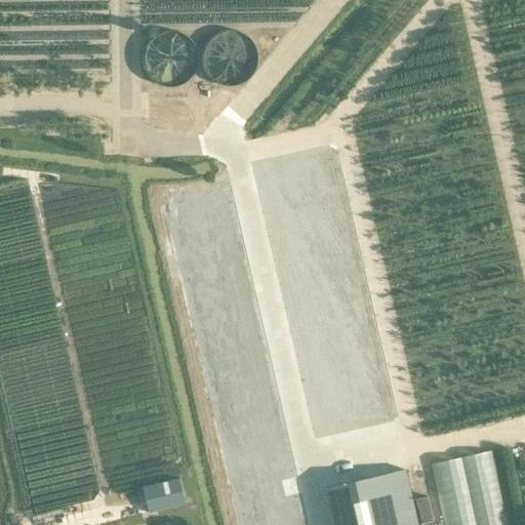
[(158,76),(172,83),(186,55),(192,43),(166,30),(153,58),(164,65),(158,76)]
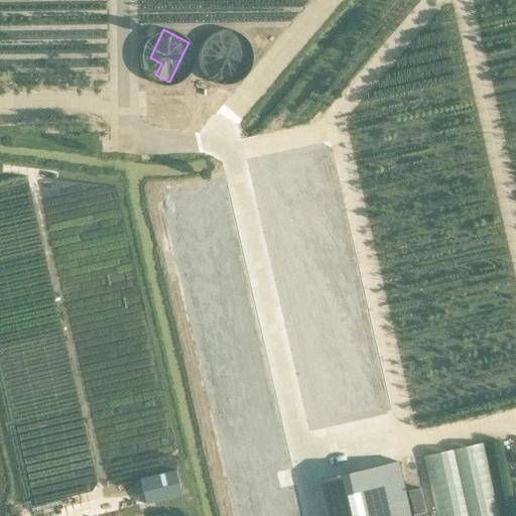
[(499,515),(484,441),(423,456),(435,515),(499,515)]
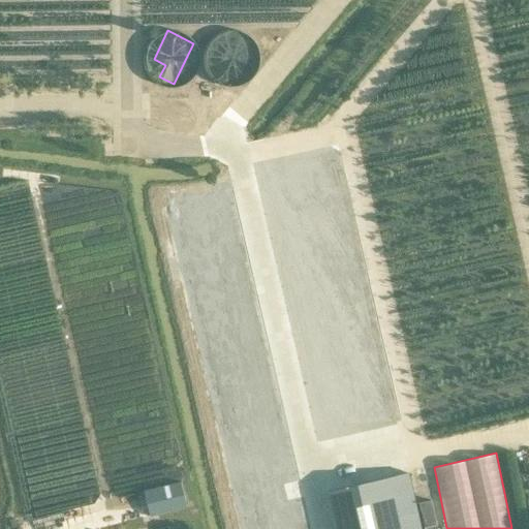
[(422,528),(409,472),(327,491),(335,528),(422,528)]
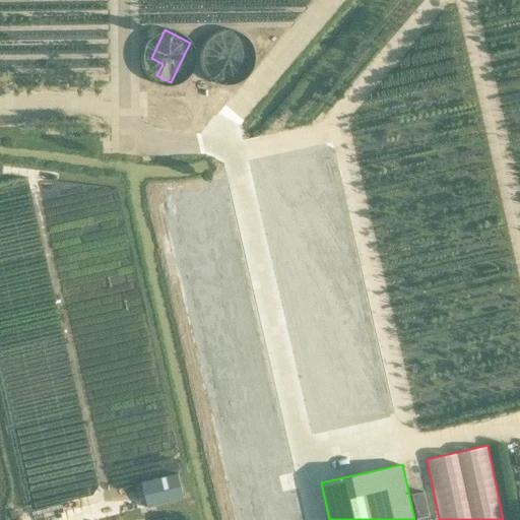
[(184,499),(178,476),(178,474),(141,483),(147,507),(184,499)]
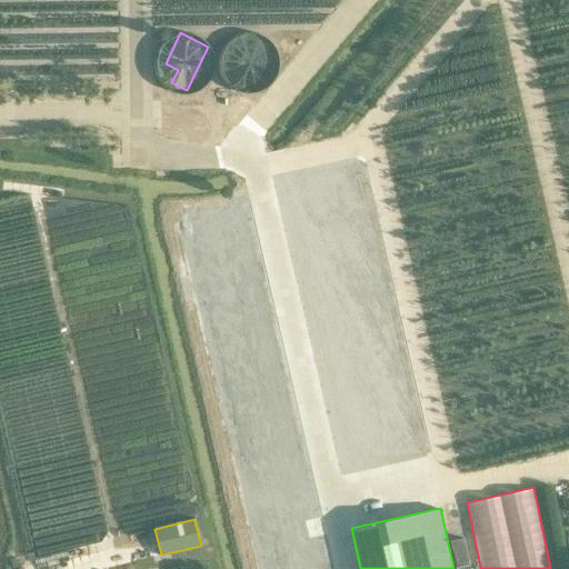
[(457,568),(470,568),(465,538),(450,541),(457,568)]
